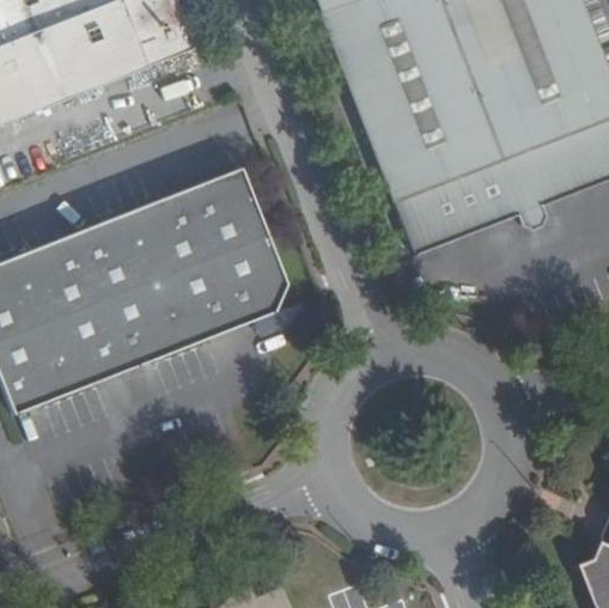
[(0,0),(0,120),(196,43),(178,0),(0,0)]
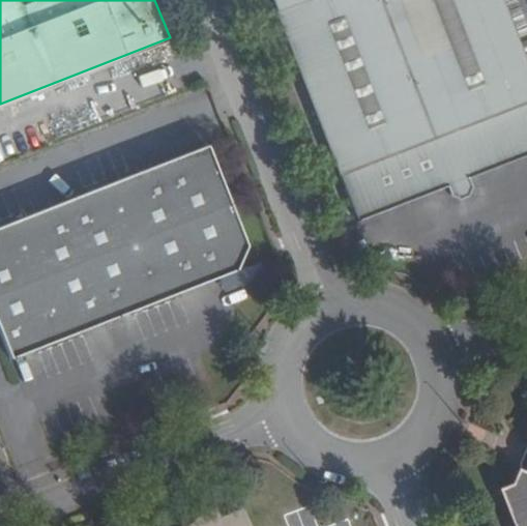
[(271,0),(360,221),(448,186),(468,177),(526,153),(526,54),(506,0),(271,0)]
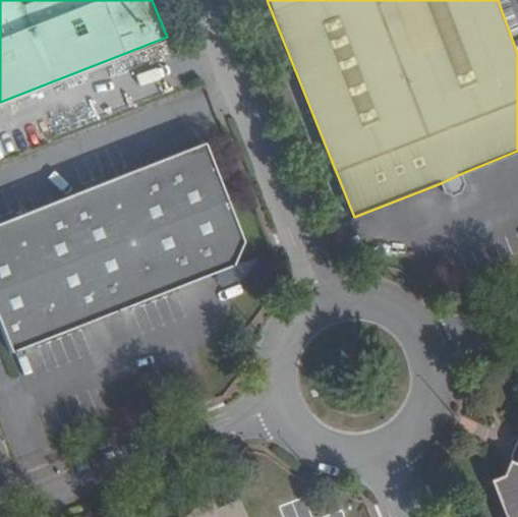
[(243,240),(204,141),(0,221),(0,322),(11,351),(233,265),(243,240)]
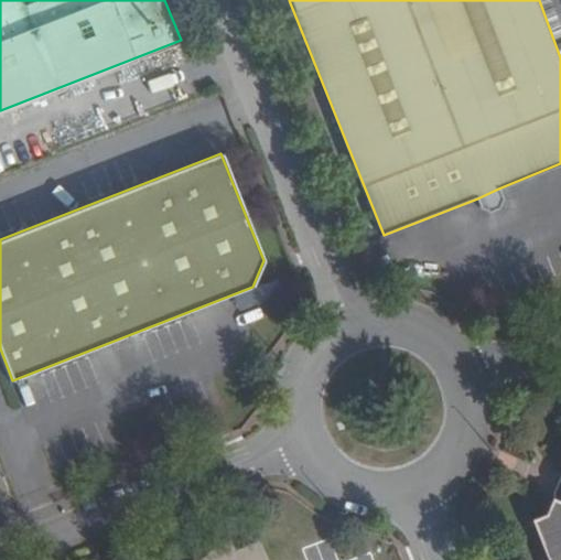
[(498,189),(477,198),(482,207),(489,211),(499,206),(500,197),(498,189)]
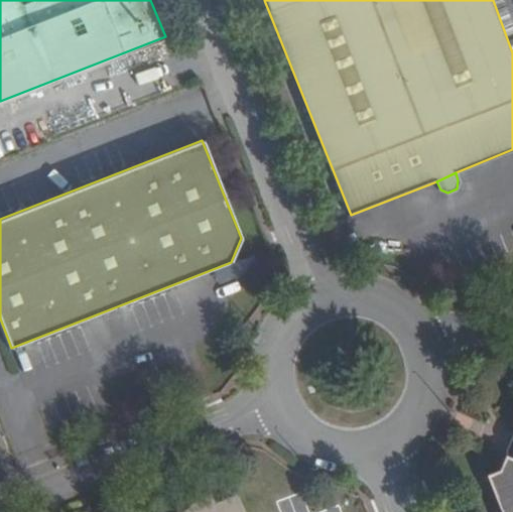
[(512,444),(502,470),(488,475),(502,511),(512,511),(512,444)]
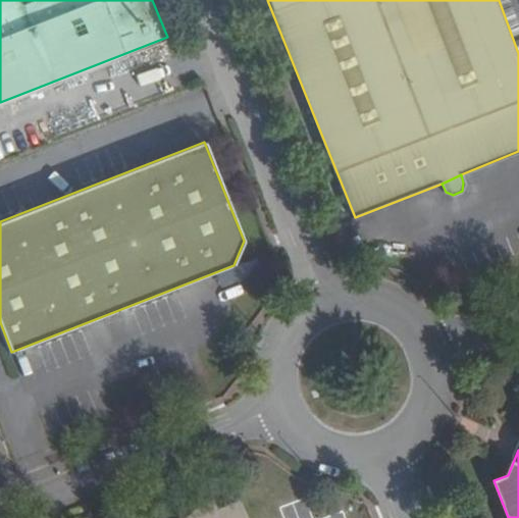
[(244,517),(237,498),(184,517),(244,517)]
